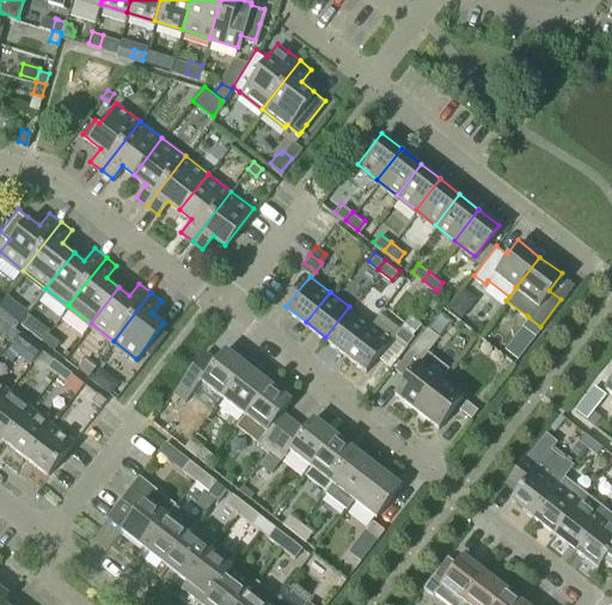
[(460,315),(465,309),(464,303),(457,297),(450,306),(460,315)]
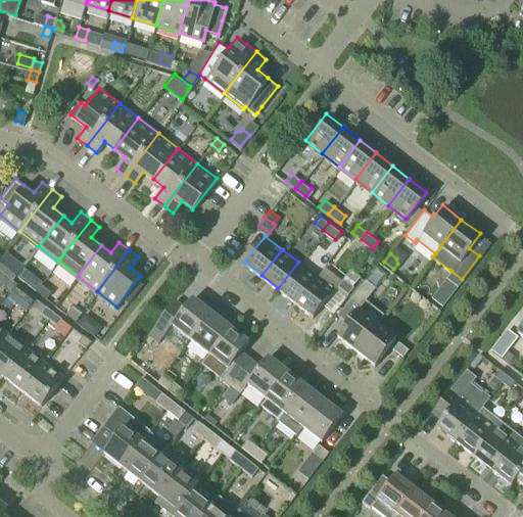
[(278,288),(294,300),(315,275),(298,262),(278,288)]
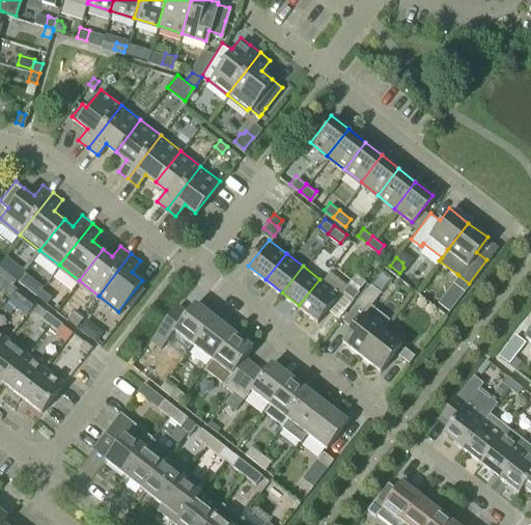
[(17,279),(24,284),(30,276),(24,271),(17,279)]
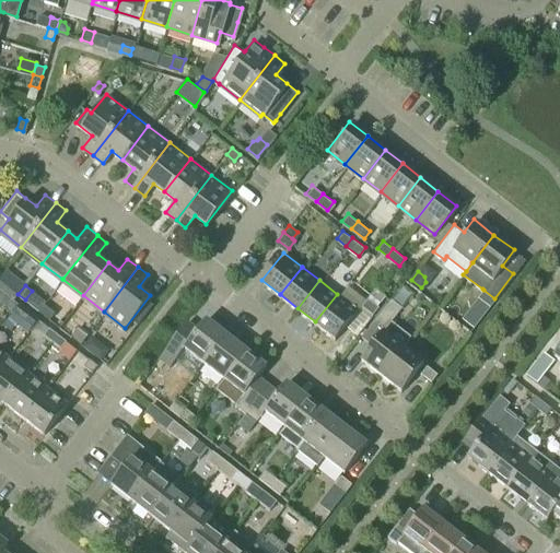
[(356,308),(337,294),(315,321),(334,336),(356,308)]
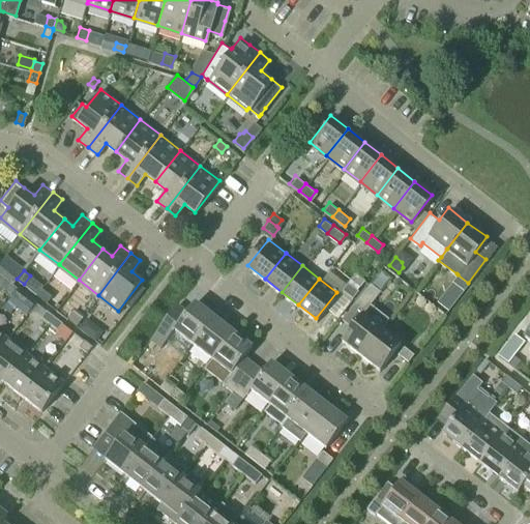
[(17,286),(9,280),(4,287),(11,293),(17,286)]
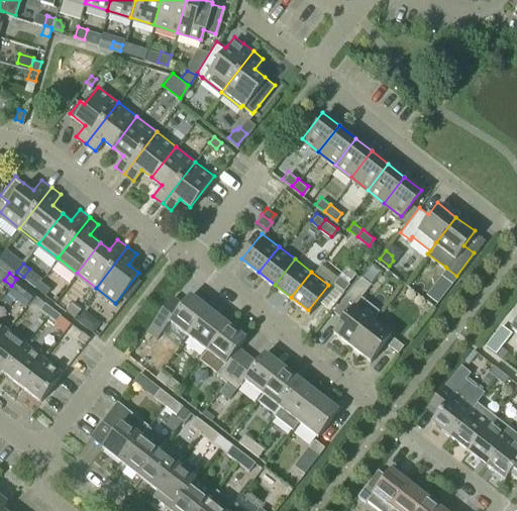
[(349,282),(339,274),(333,281),(343,289),(349,282)]
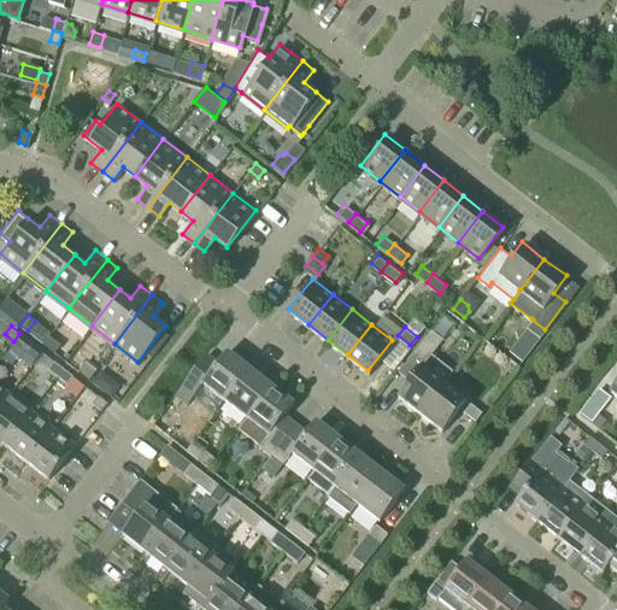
[(442,336),(430,328),(413,351),(424,359),(430,352),(442,336)]
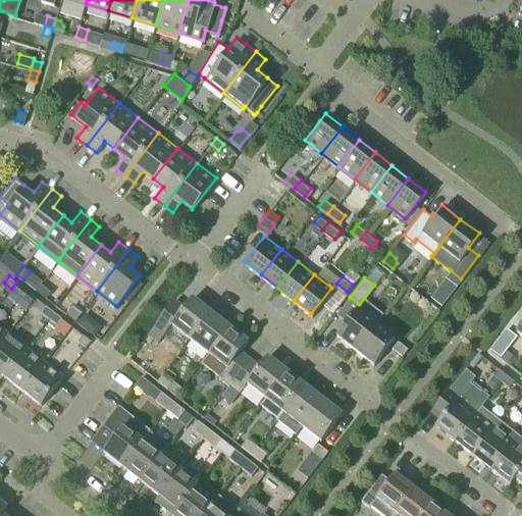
[(12,289),(3,301),(10,306),(15,301),(24,289),(24,288),(16,281),(11,289),(12,289)]
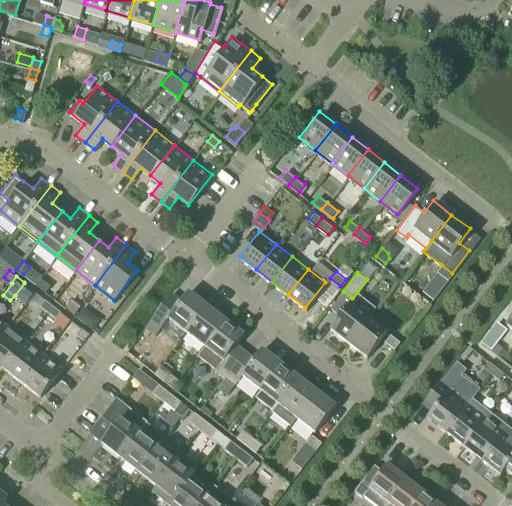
[(40,277),(35,283),(42,289),(45,291),(50,284),(47,282),(40,277)]
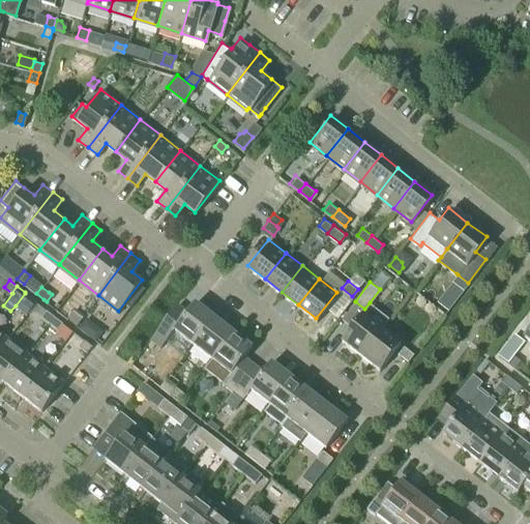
[(177,302),(156,330),(167,339),(175,327),(194,342),(214,316),(196,300),(187,311),(177,302)]
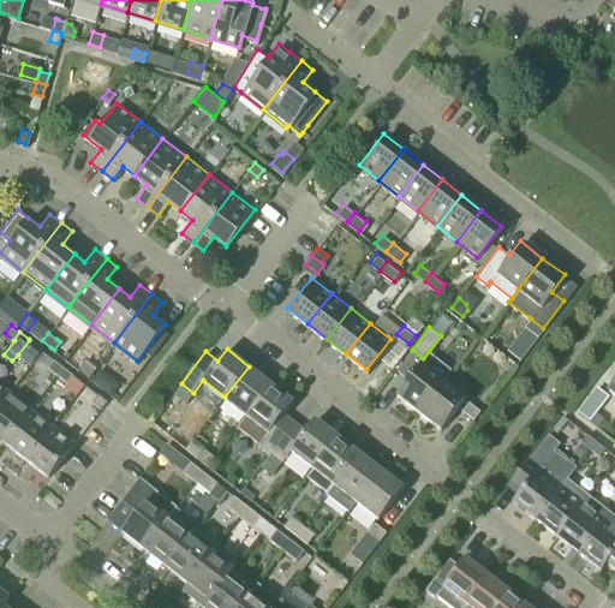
[(419,362),(395,392),(418,410),(442,379),(451,368),(429,351),(423,358),(421,362),(419,362)]
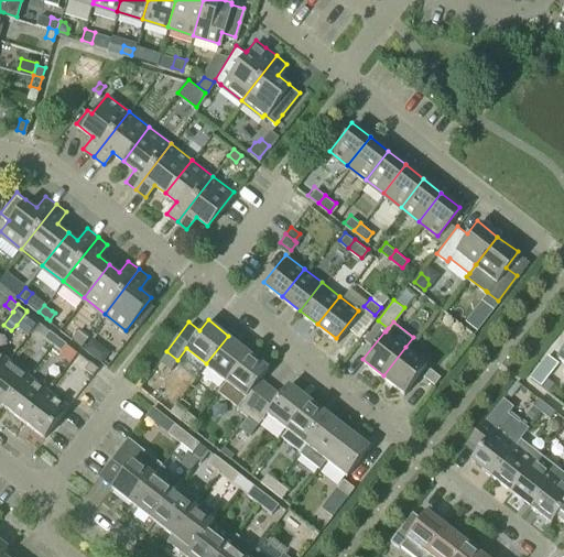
[(44,336),(52,342),(57,335),(49,328),(44,336)]
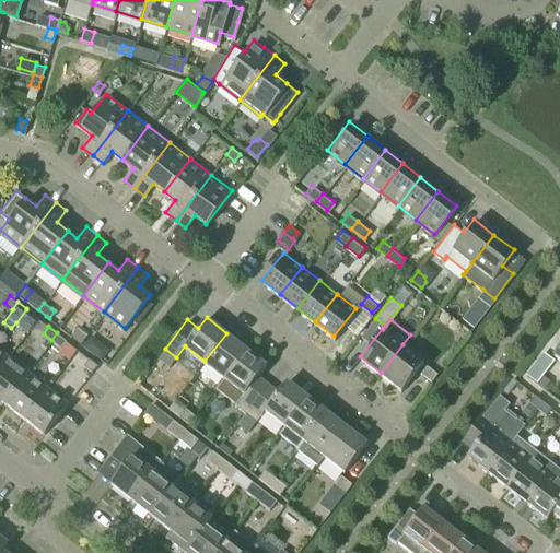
[(76,328),(71,333),(81,340),(84,336),(76,328)]
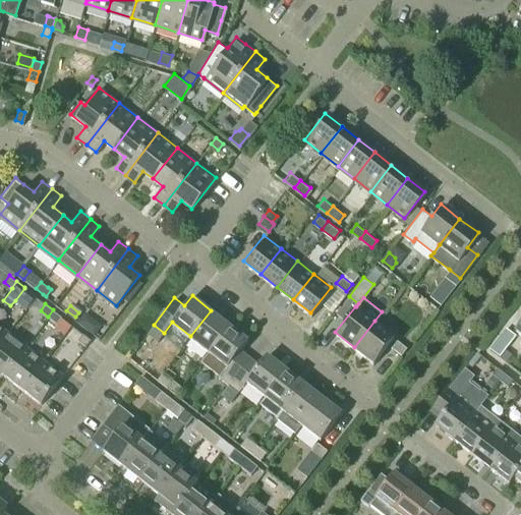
[(56,323),(61,317),(61,316),(53,309),(48,317),(56,323)]
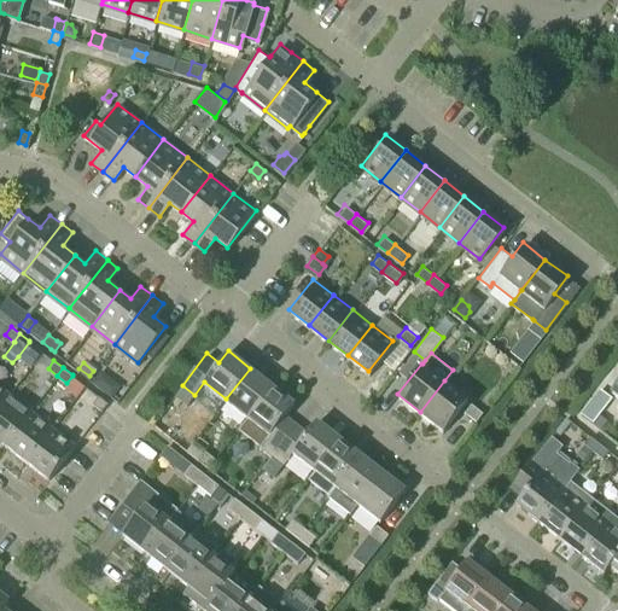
[(226,399),(248,415),(272,385),(250,368),(226,399)]
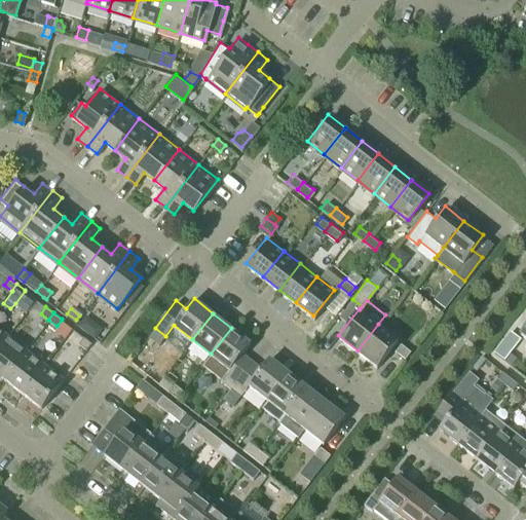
[(84,327),(88,322),(82,318),(78,322),(84,327)]
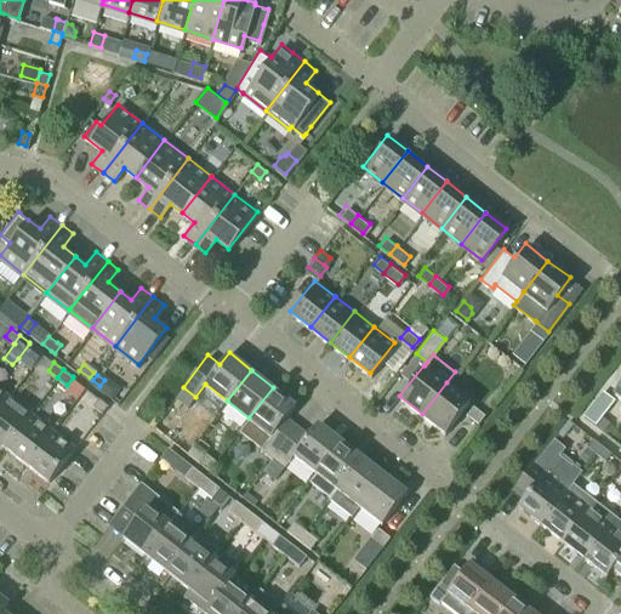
[(422,414),(444,431),(468,399),(446,382),(422,414)]
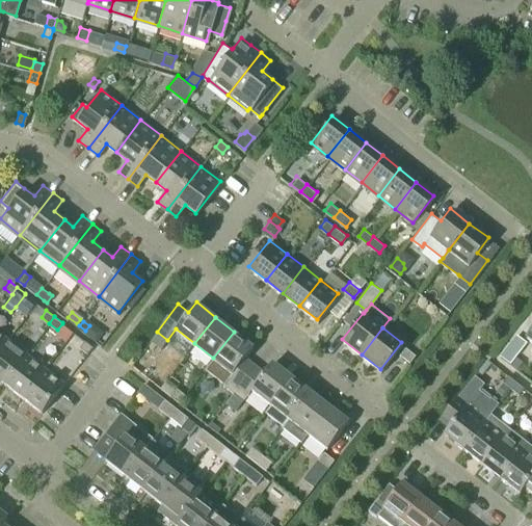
[(253,346),(234,332),(213,358),(205,368),(223,383),(222,384),(233,392),(255,364),(244,357),(253,346)]
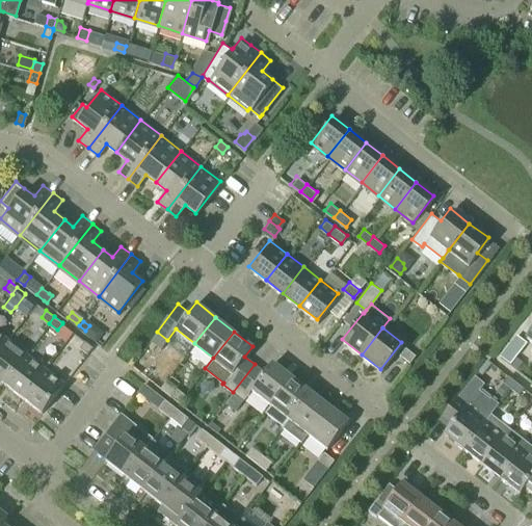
[(509,361),(525,341),(515,334),(500,353),(509,361)]
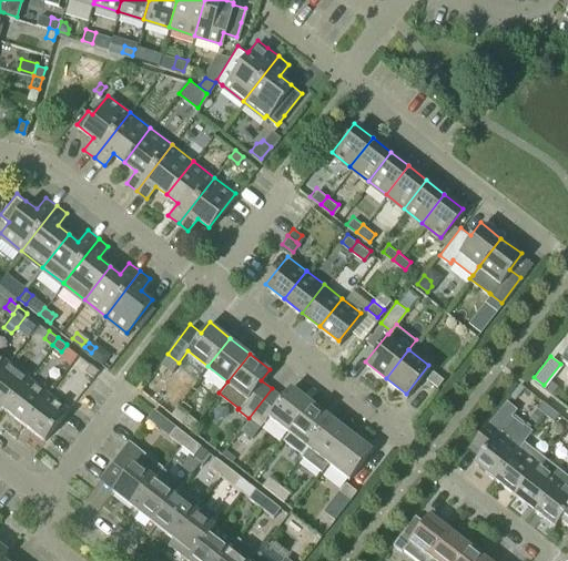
[(0,371),(0,404),(4,407),(28,377),(8,361),(0,371)]
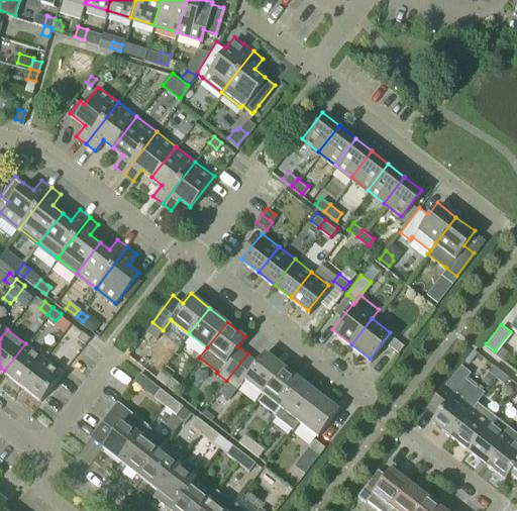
[(77,336),(85,342),(90,335),(82,329),(77,336)]
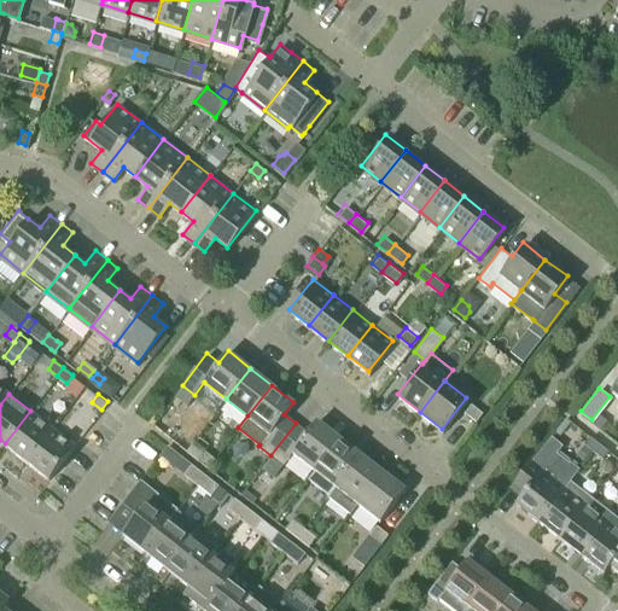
[(462,411),(476,420),(483,412),(470,402),(462,411)]
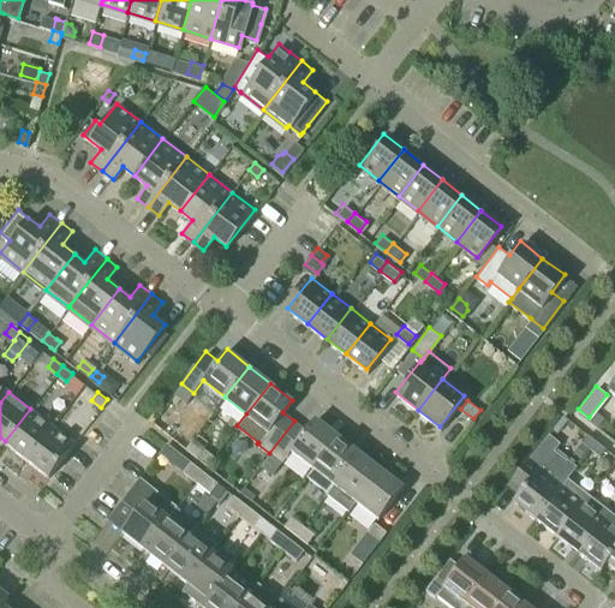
[(5,441),(27,458),(52,425),(30,409),(5,441)]
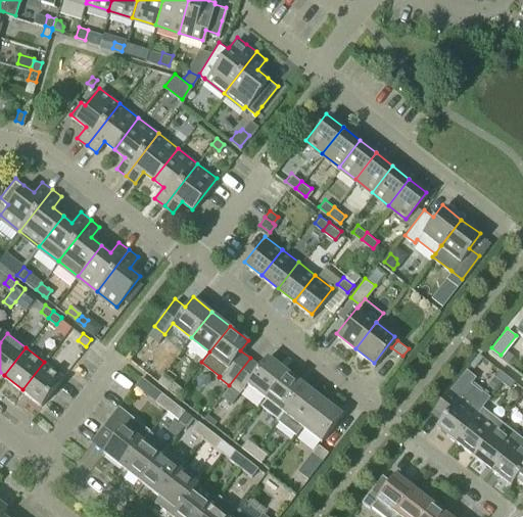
[(244,386),(247,382),(267,396),(286,371),(268,357),(260,366),(250,358),(229,385),(239,392),(243,386),(244,386)]
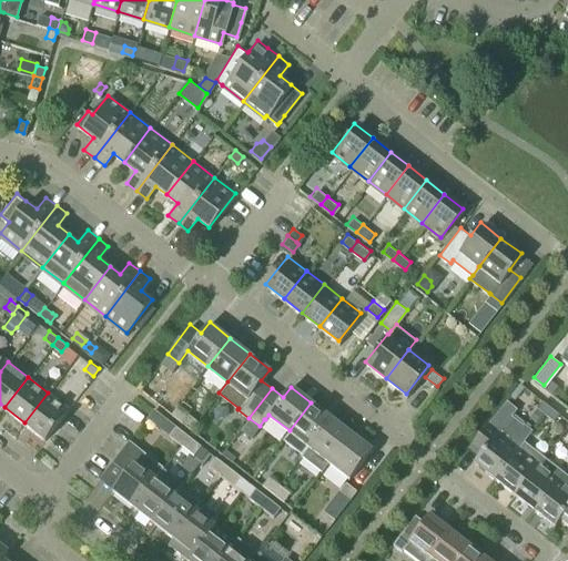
[(43,438),(68,408),(48,393),(24,422),(43,438)]
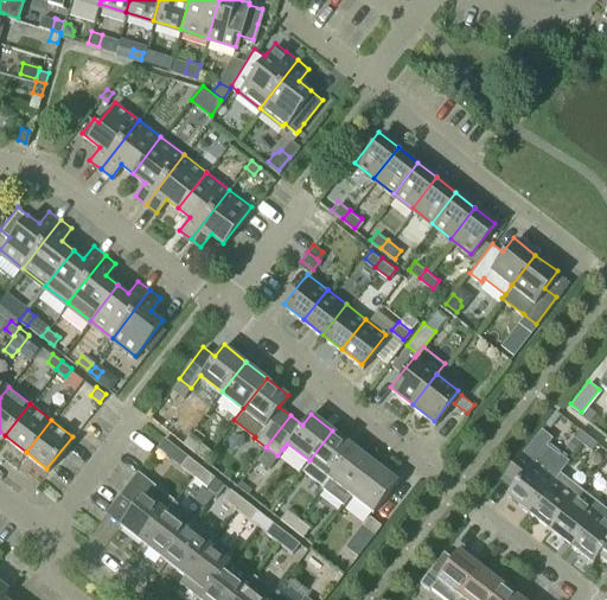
[(504,472),(515,482),(506,492),(528,510),(560,470),(558,470),(568,458),(560,451),(558,453),(545,442),(553,434),(541,425),(504,472)]
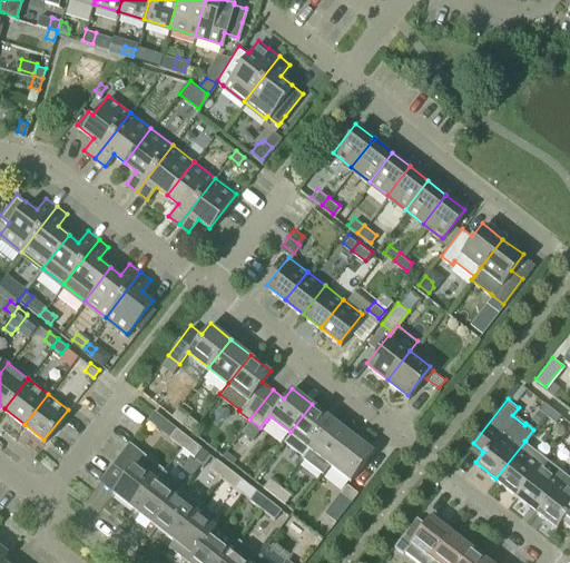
[(538,407),(547,414),(552,407),(543,401),(538,407)]
